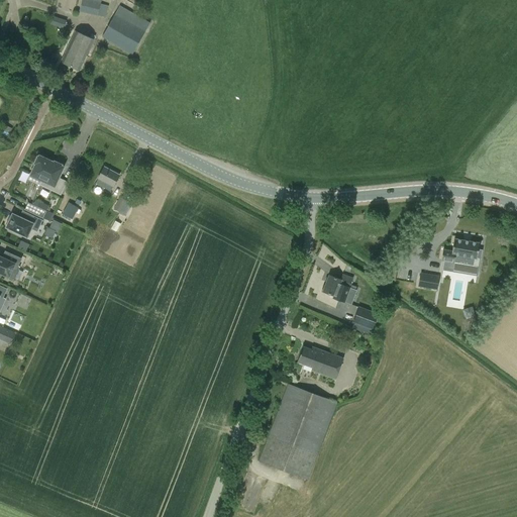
[(101,0),(81,0),(79,11),(98,16),(98,15),(105,17),(108,5),(101,3),(101,0)]
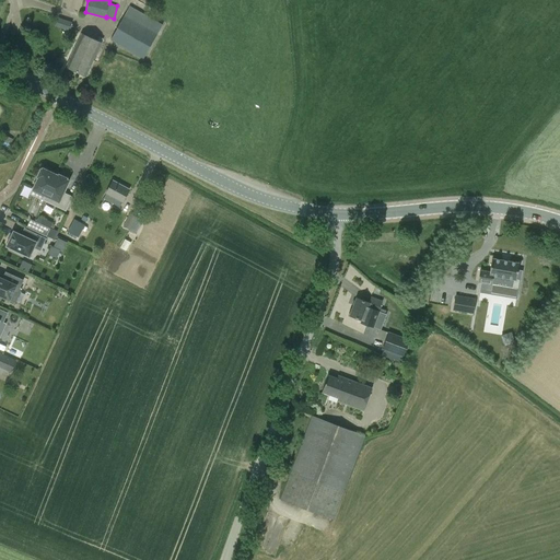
[(143,59),(163,25),(130,6),(111,39),(143,59)]
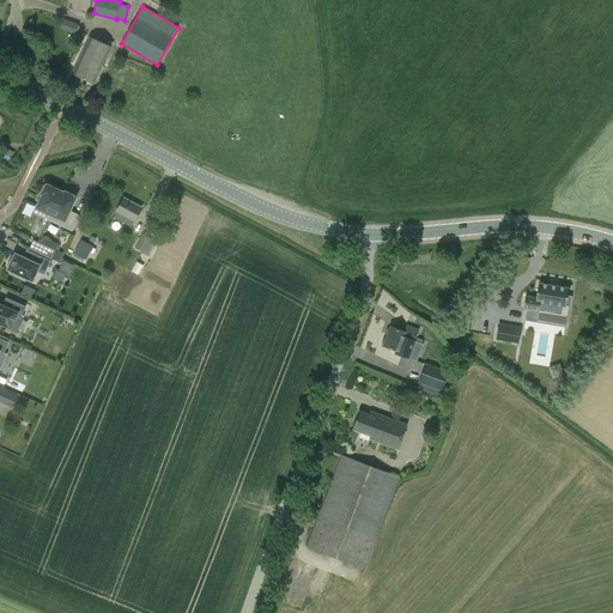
[(76,34),(79,24),(64,19),(60,29),(76,34)]
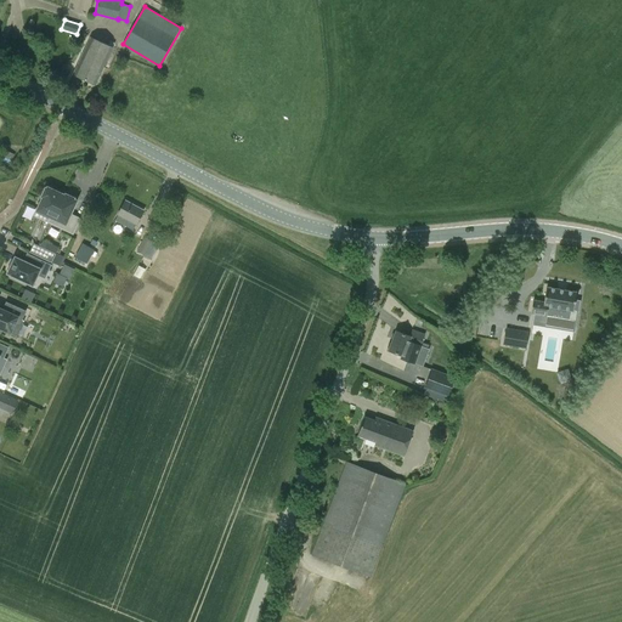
[(96,84),(113,47),(91,37),(73,74),(96,84)]
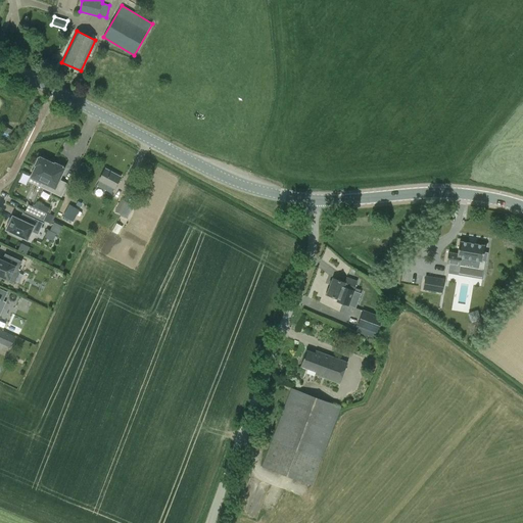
[(0,136),(7,140),(12,130),(4,126),(0,133),(0,136)]
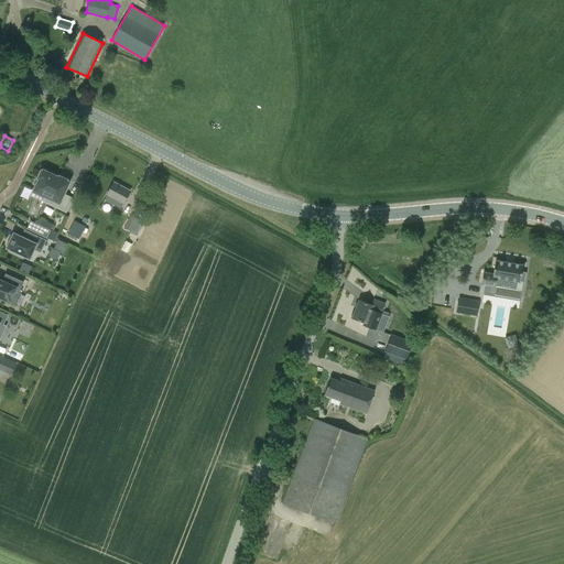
[(46,197),(56,175),(43,170),(42,171),(38,179),(39,179),(33,191),(46,197)]
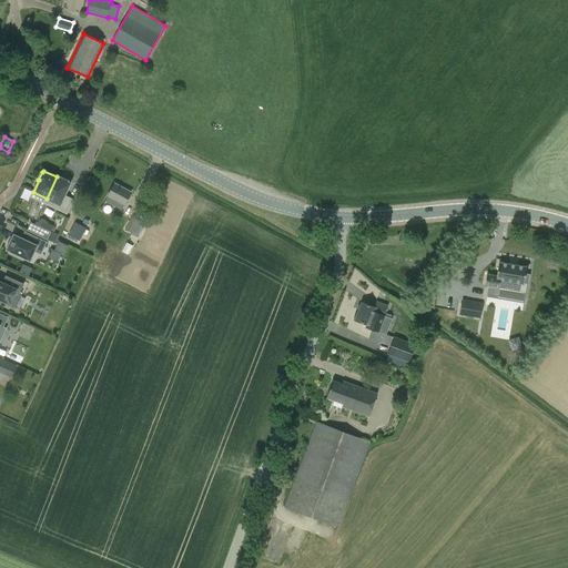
[(57,176),(47,199),(44,203),(67,213),(73,200),(64,195),(70,183),(68,182),(68,181),(60,178),(59,179),(57,176)]
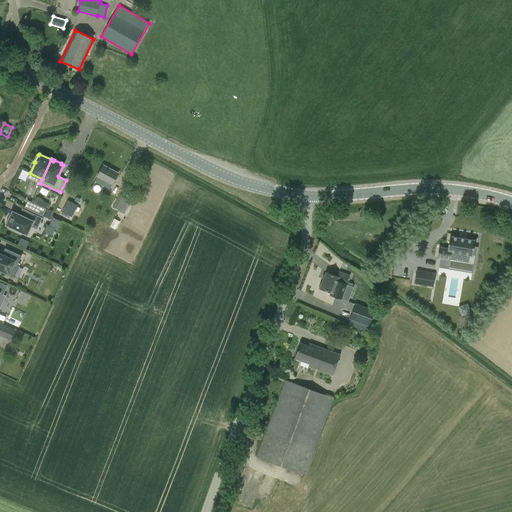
[(112,185),(118,173),(104,165),(97,177),(112,185)]
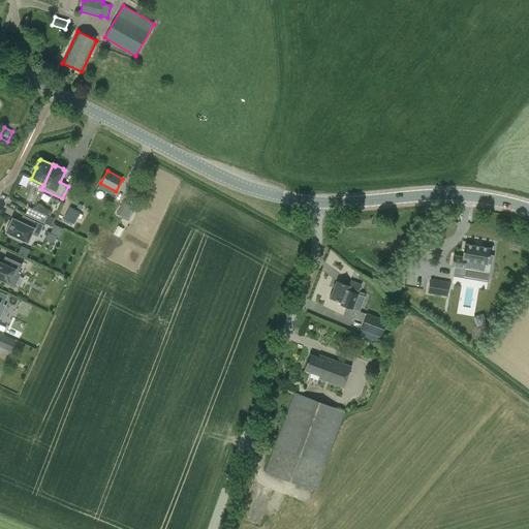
[(21,184),(28,185),(30,177),(23,175),(21,184)]
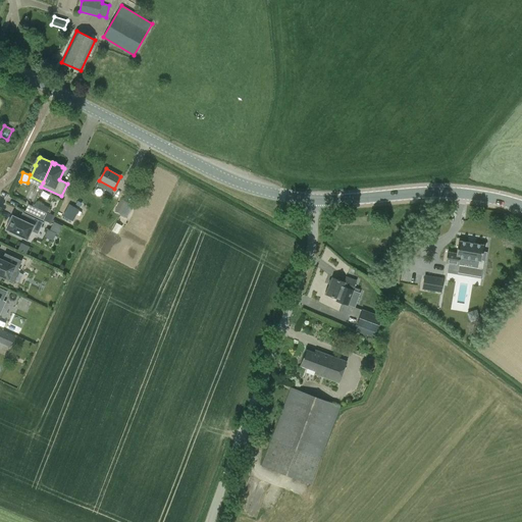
[(121,199),(115,210),(126,216),(133,205),(121,199)]
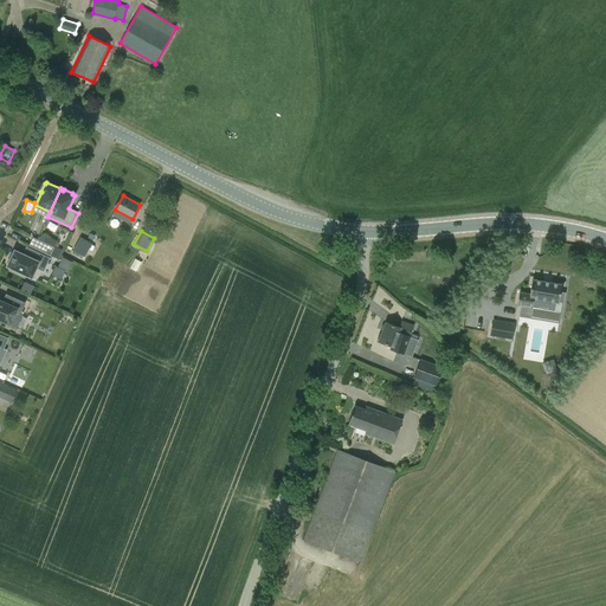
[(55,247),(33,237),(28,246),(50,256),(55,247)]
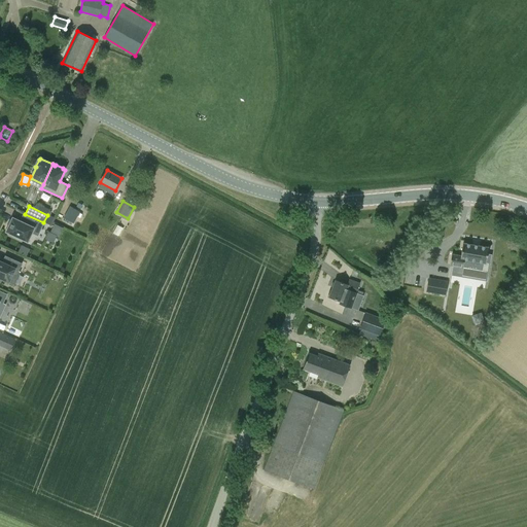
[(51,226),(56,218),(48,214),(44,222),(51,226)]
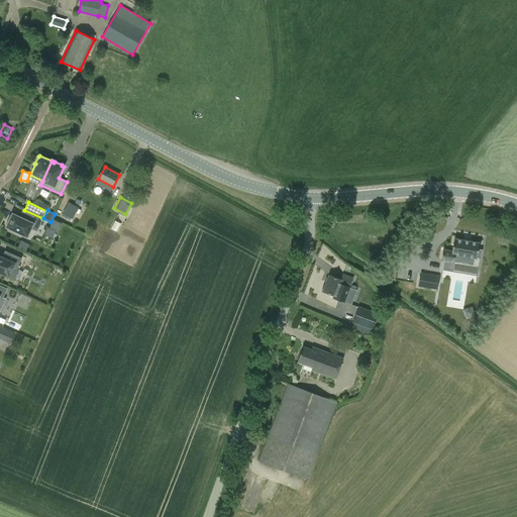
[(6,227),(13,230),(12,231),(19,235),(20,233),(27,237),(31,228),(37,231),(42,220),(28,214),(25,220),(13,214),(11,216),(10,216),(6,224),(8,224),(6,227)]
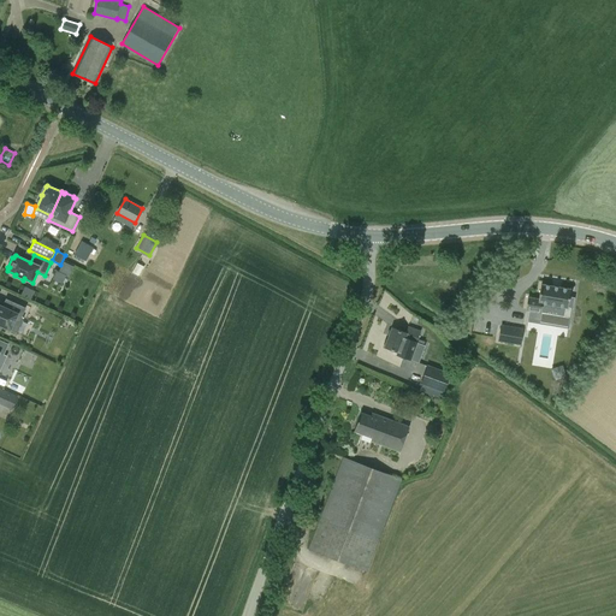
[(59,273),(67,277),(71,270),(72,266),(64,262),(59,273)]
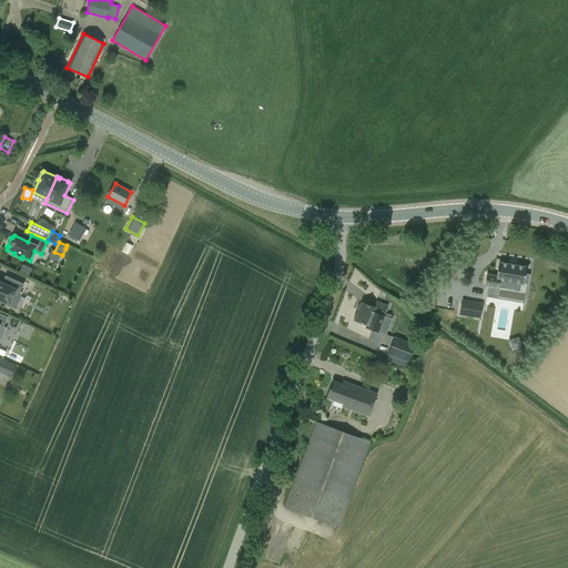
[(132,246),(127,243),(122,251),(128,254),(132,246)]
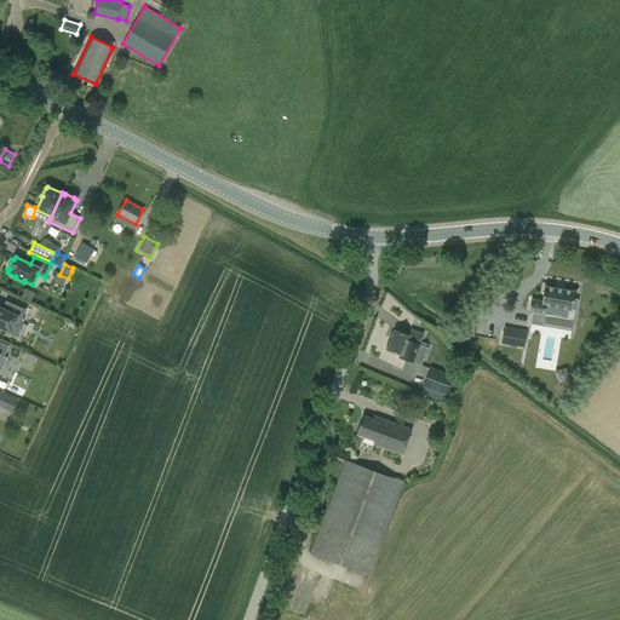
[(545,286),(543,302),(532,299),(529,311),(545,314),(546,305),(552,306),(552,308),(561,310),(562,308),(572,309),(575,291),(545,286)]
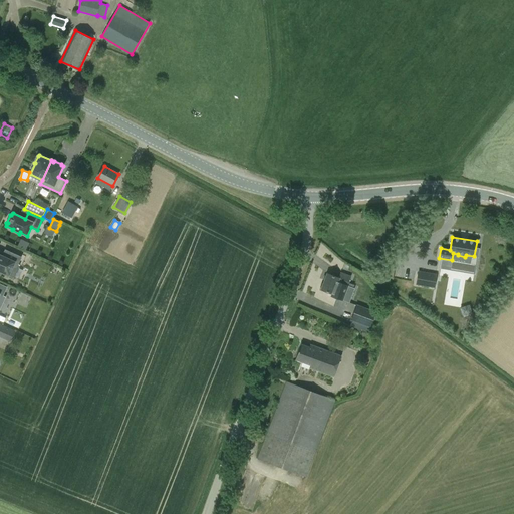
[(27,248),(28,241),(21,240),(19,247),(27,248)]
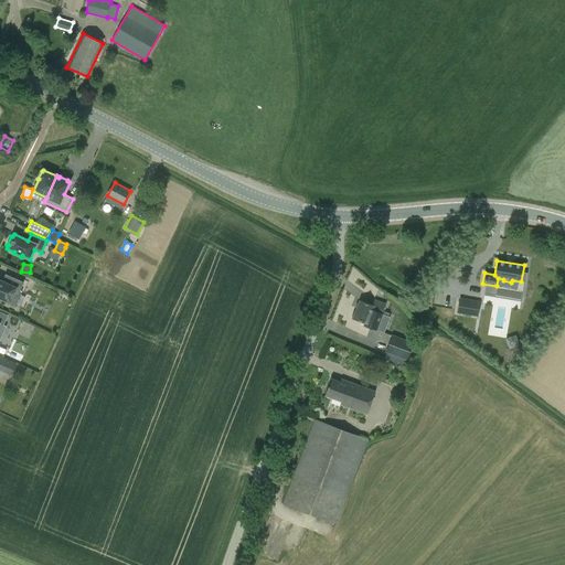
[(0,300),(1,301),(2,299),(10,302),(13,294),(18,295),(23,283),(10,276),(7,284),(0,279),(0,300)]
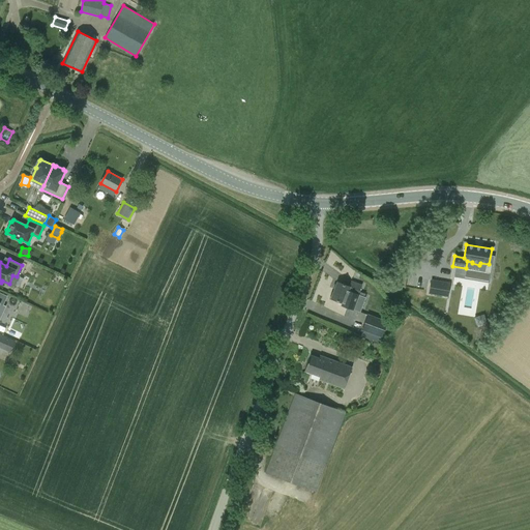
[(344,303),(343,305),(354,310),(359,295),(358,295),(362,284),(351,280),(349,286),(337,282),(331,298),(344,303)]
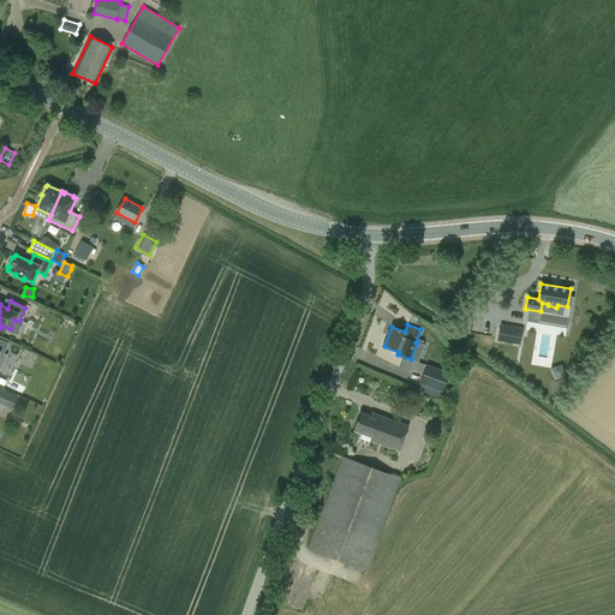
[(512,327),(497,324),(495,339),(509,341),(512,327)]
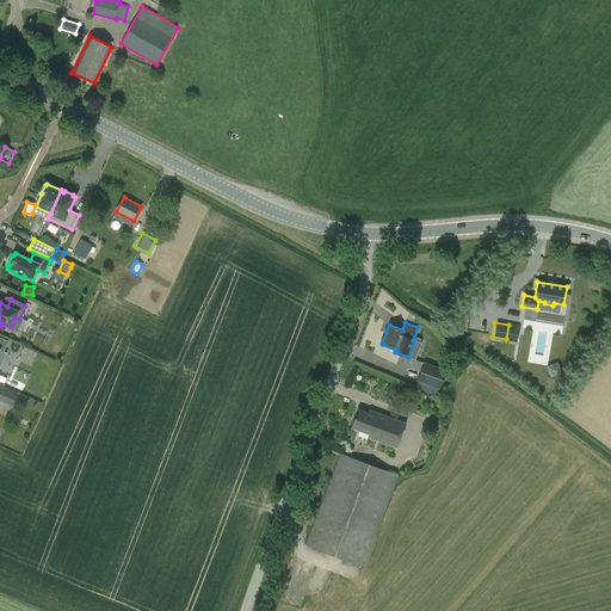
[(417,381),(440,389),(448,370),(424,362),(417,381)]
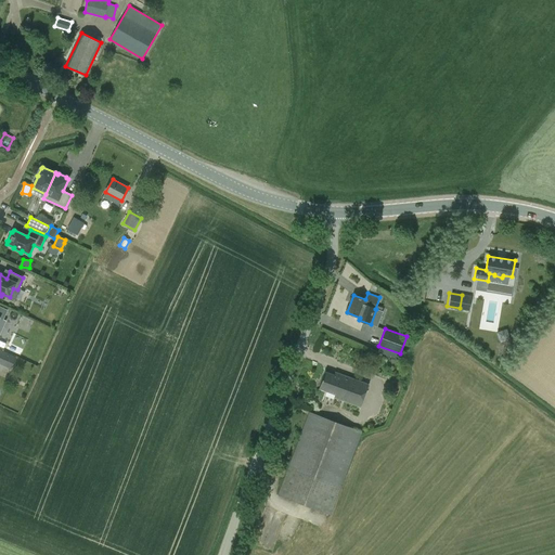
[(361,407),(369,385),(340,374),(339,376),(325,372),(319,388),(336,395),(335,397),(361,407)]
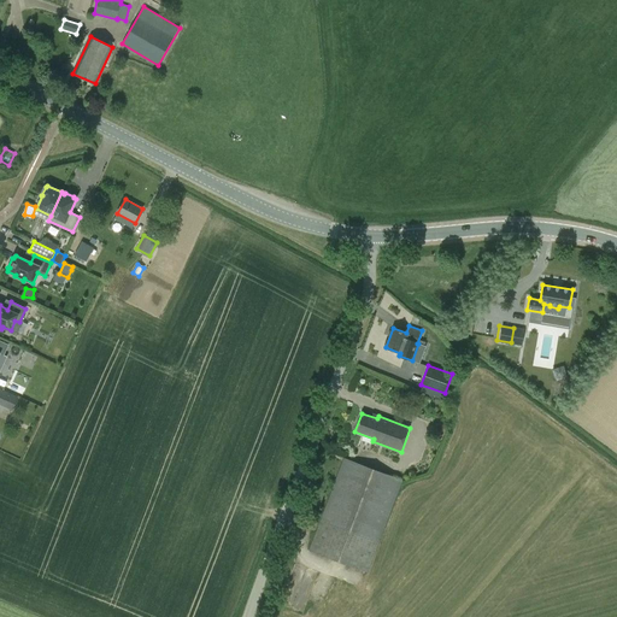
[(365,573),(401,481),(345,458),(309,550),(365,573)]
